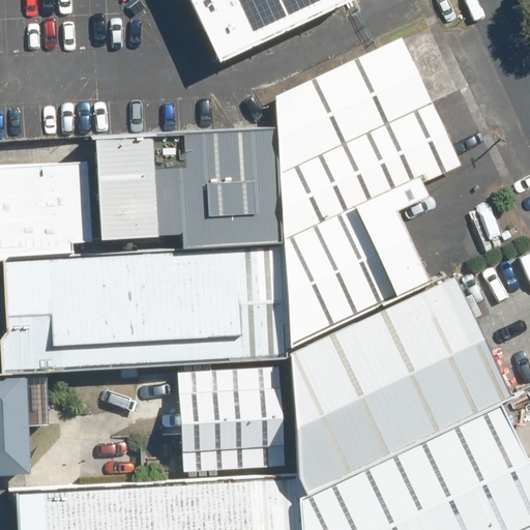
[(177,0),(207,63),(340,1),(339,0),(177,0)]
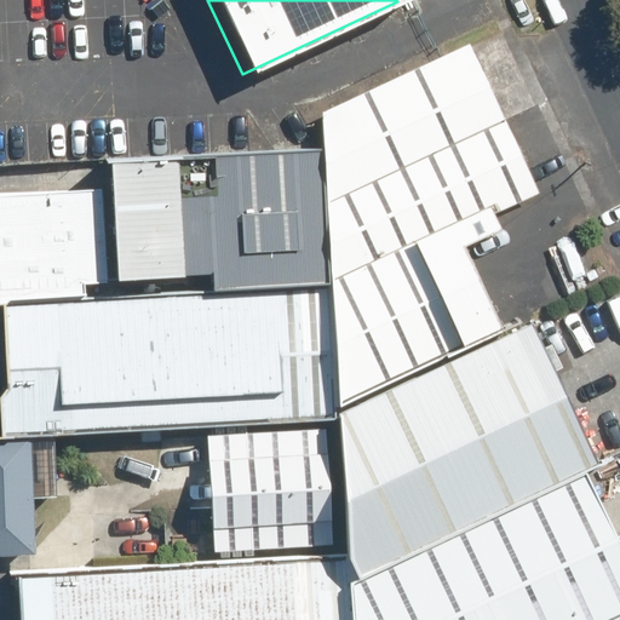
[(468,42),(319,110),(326,199),(501,118),(468,42)]
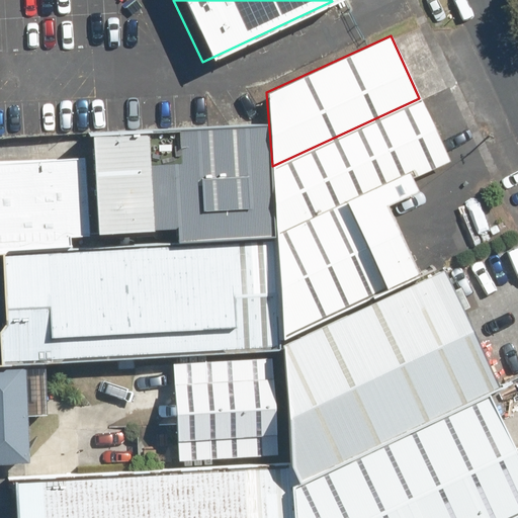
[(445,154),(419,98),(272,166),(277,230),(412,169),(445,154)]
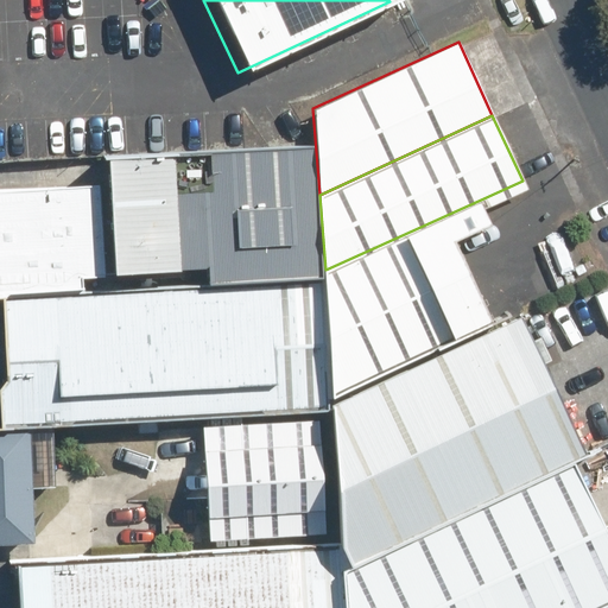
[(208,280),(321,274),(314,143),(113,154),(120,272),(208,267),(208,280)]
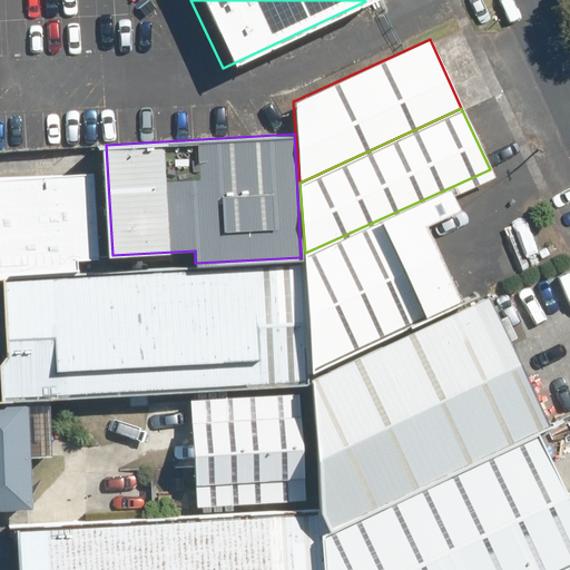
[(89,169),(0,174),(0,269),(95,264),(89,169)]
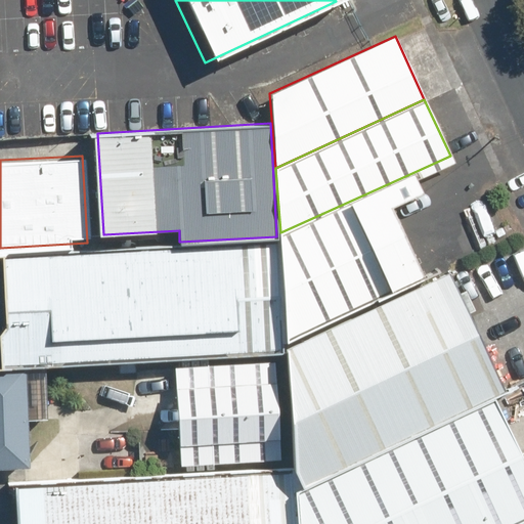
[(426,191),(417,171),(280,232),(287,342),(431,276),(396,206),(426,191)]
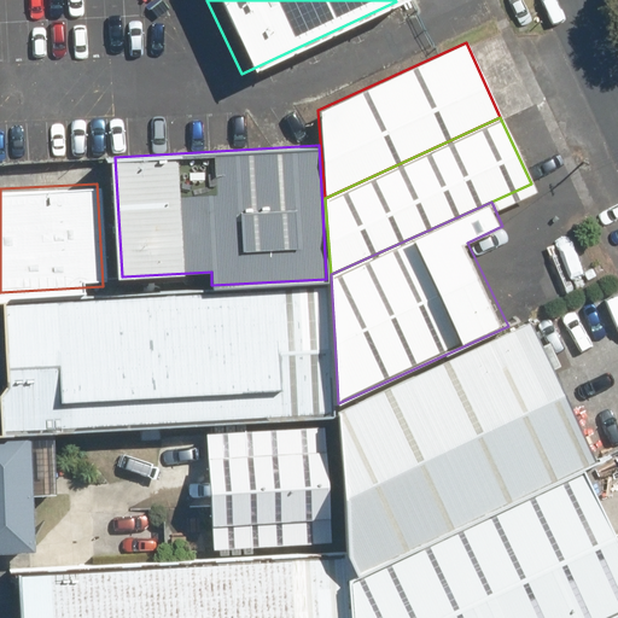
[(211,285),(3,297),(11,435),(334,417),(326,279),(211,285)]
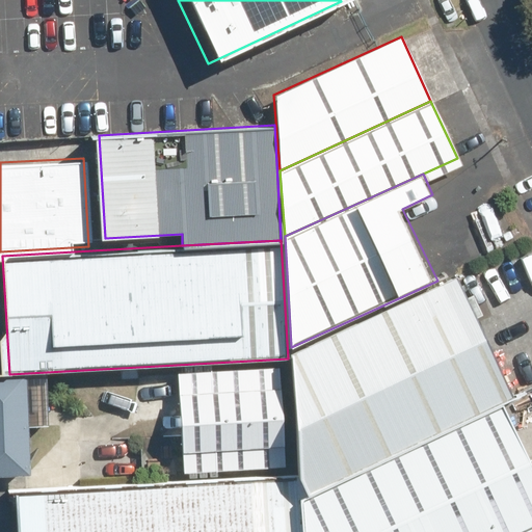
[(299,476),(310,493),(503,404),(516,398),(459,275),(291,353),(299,476)]
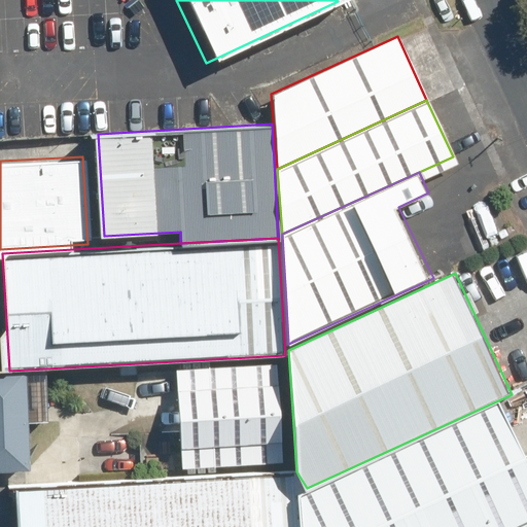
[(276,362),(175,369),(180,467),(282,461),(276,362)]
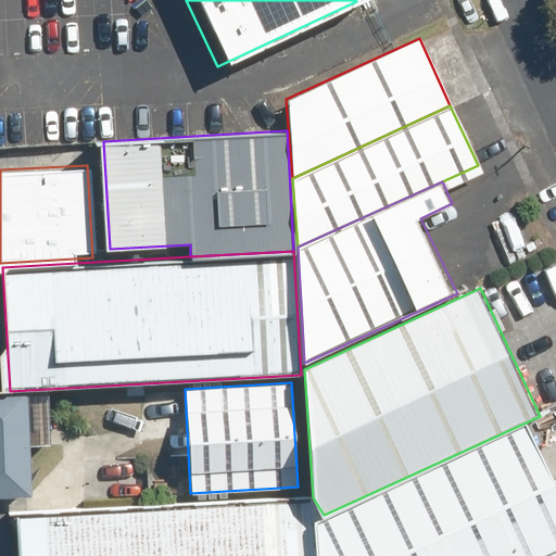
[(24,394),(0,395),(0,493),(30,492),(24,394)]
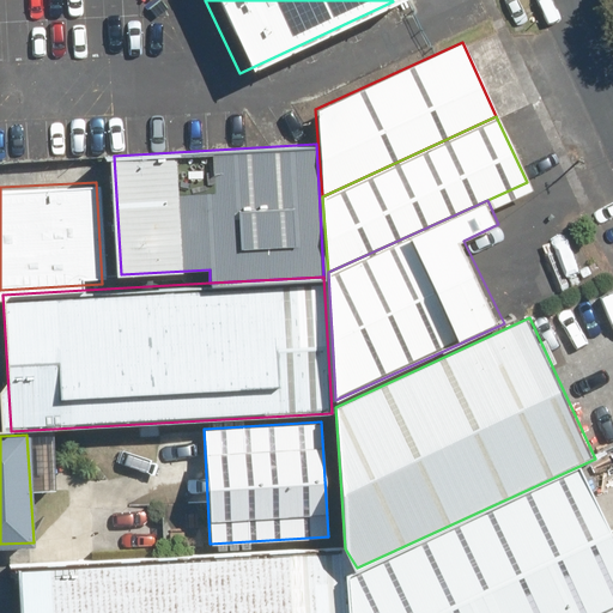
[(347,612),(612,612),(612,538),(580,466),(357,568),(344,574),(347,612)]
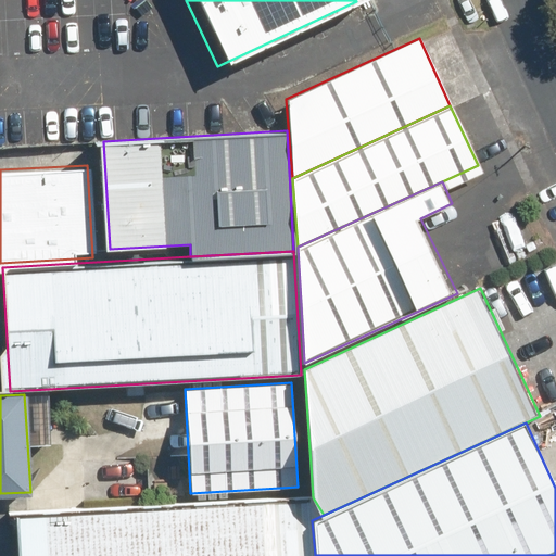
[(23,515),(24,555),(303,555),(300,500),(23,515)]
